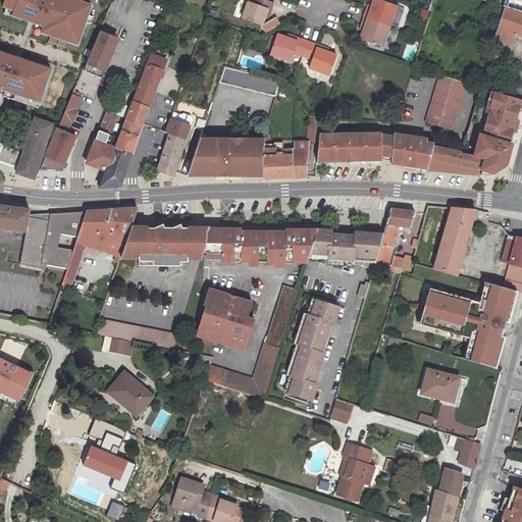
[(3,0),(2,6),(5,7),(13,10),(11,15),(28,21),(29,17),(35,20),(34,23),(36,23),(43,27),(59,32),(56,38),(77,45),(91,5),(75,0),(3,0)]
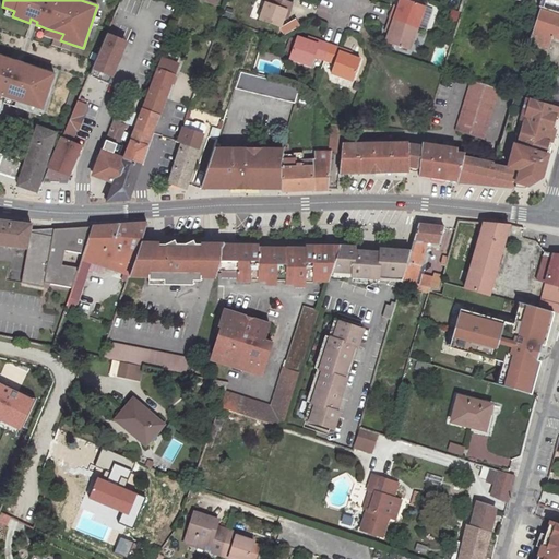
[(292,3),(282,0),(271,0),(270,4),(265,2),(259,21),(280,28),(286,10),(289,11),(292,3)]
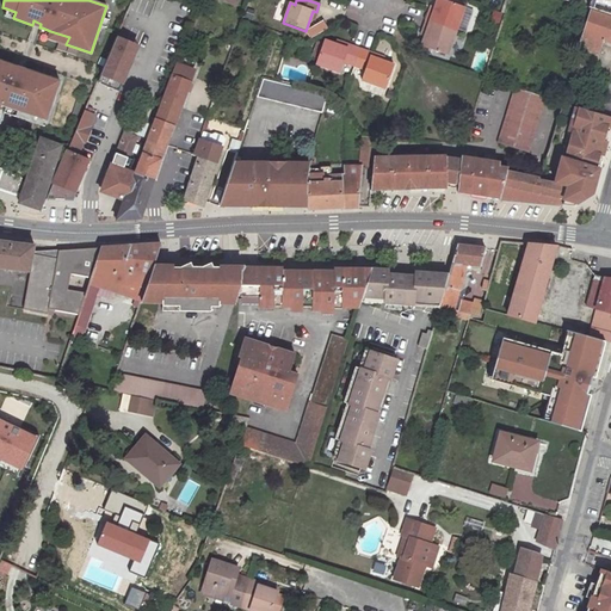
[(429,11),(425,20),(455,31),(456,30),(463,7),(442,0),(437,0),(433,12),(429,11)]
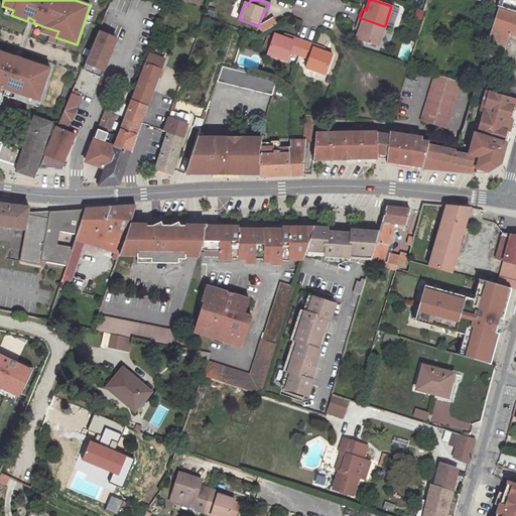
[(391,6),(385,25),(393,27),(400,9),(391,6)]
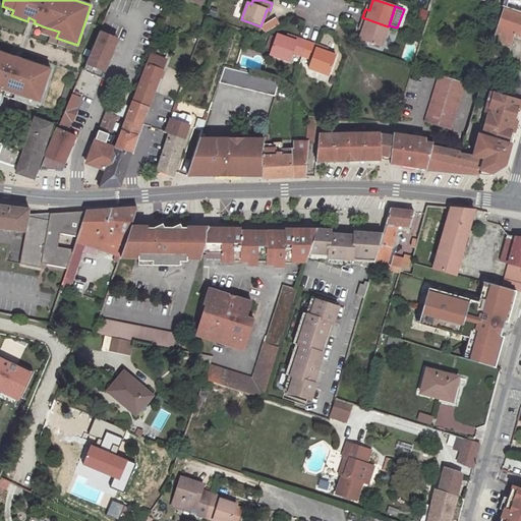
[(520,34),(520,12),(501,6),(493,37),(508,42),(512,31),(520,34)]
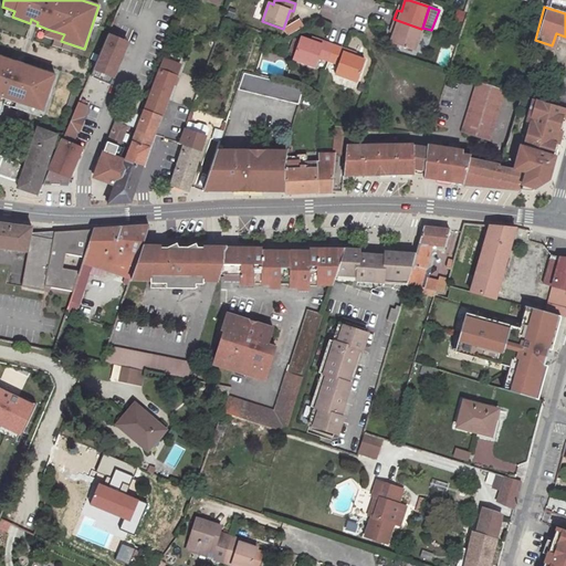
[(421,29),(394,19),(390,29),(395,30),(390,43),(413,52),(421,29)]
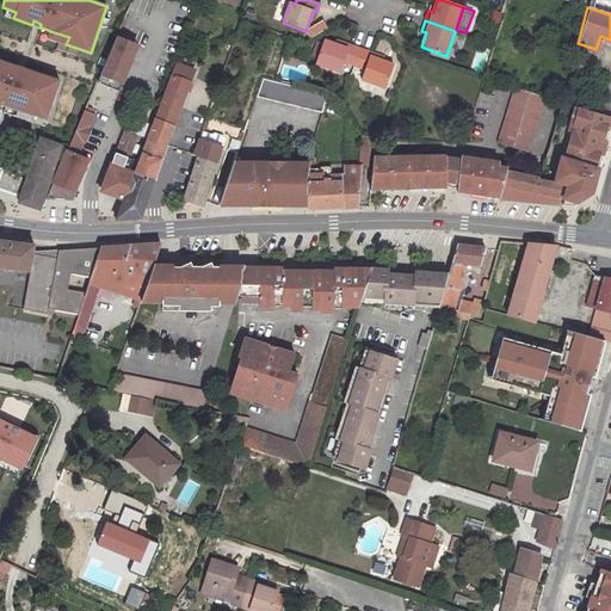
[(69,37),(50,31),(48,38),(66,44),(69,37)]
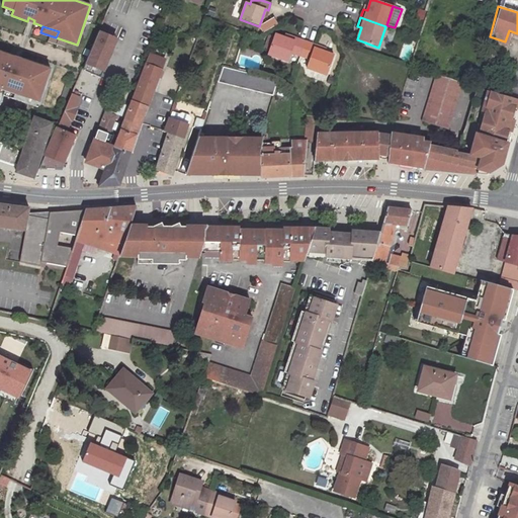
[(113,38),(98,31),(82,70),(100,78),(111,52),(107,51),(113,38)]
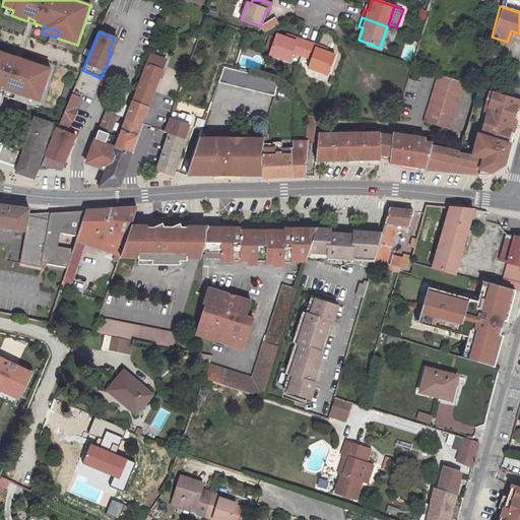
[(293,54),(302,57),(306,43),(290,38),(289,40),(275,35),(268,54),(289,62),(293,54)]
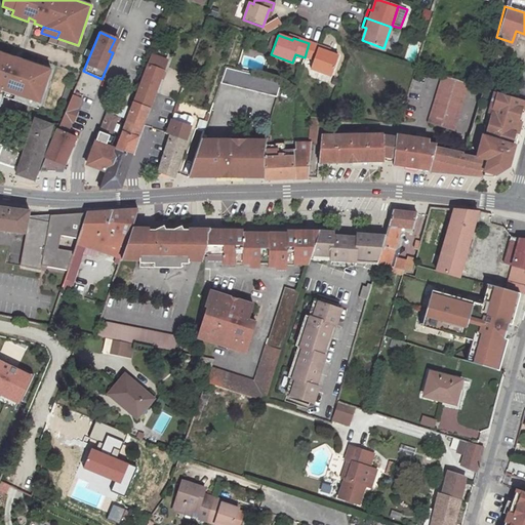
[(109,51),(113,52),(118,40),(115,39),(109,51)]
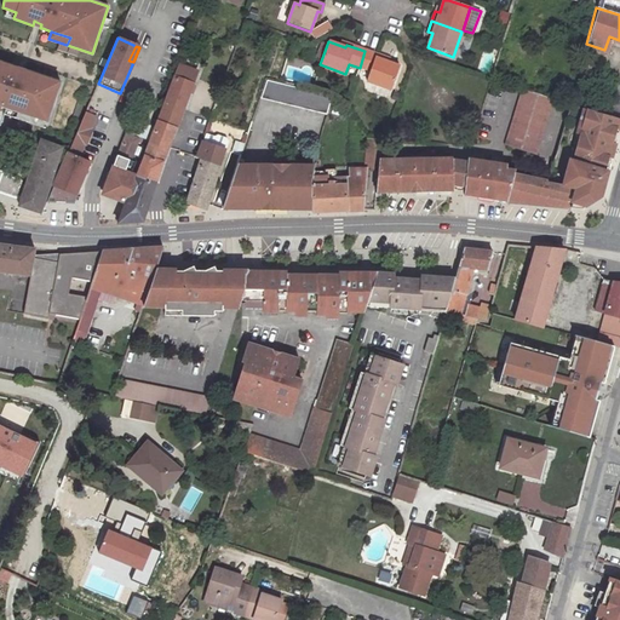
[(365,51),(360,68),(369,72),(366,81),(391,90),(400,68),(384,62),(385,58),(365,51)]
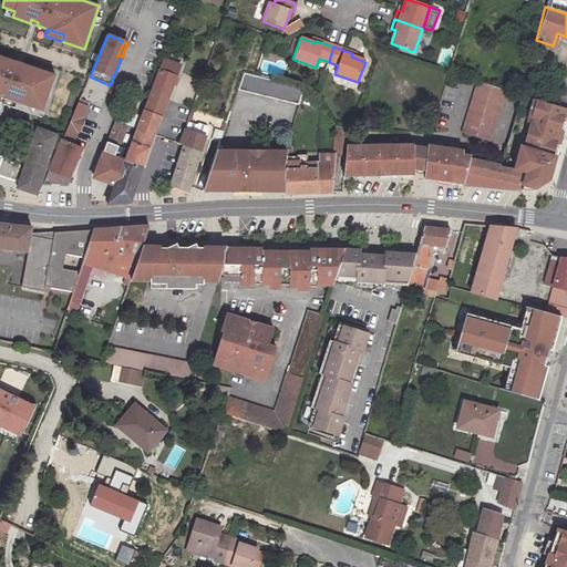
[(543,58),(534,54),(531,62),(538,66),(543,58)]
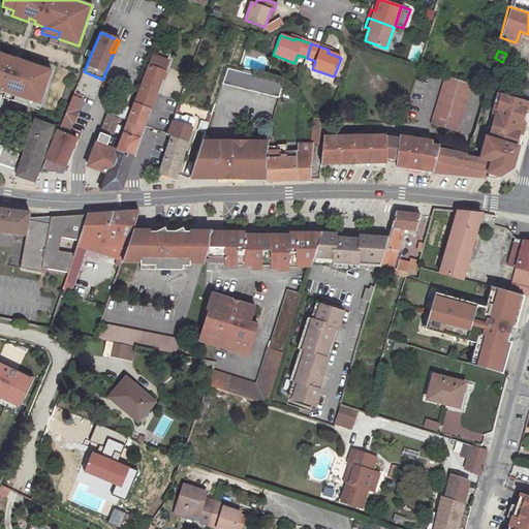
[(0,104),(3,97),(4,92),(39,103),(51,70),(20,59),(18,64),(12,63),(14,58),(0,53),(0,104)]
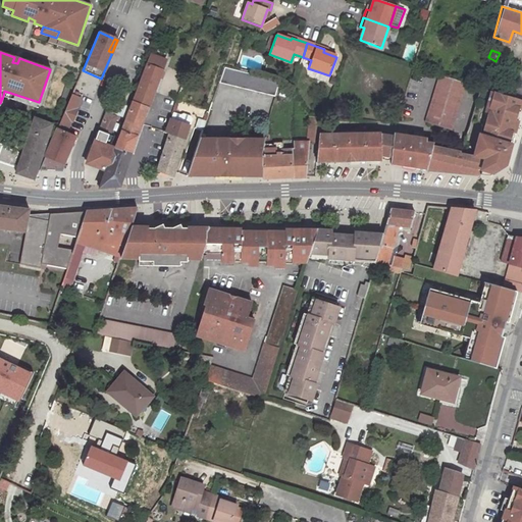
[(164,62),(151,57),(149,61),(139,88),(153,93),(164,62)]
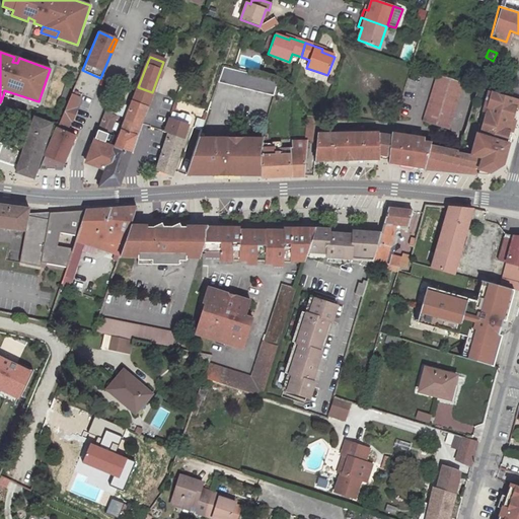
[(223,66),(217,82),(273,95),(278,80),(254,74),(234,69),(223,66)]
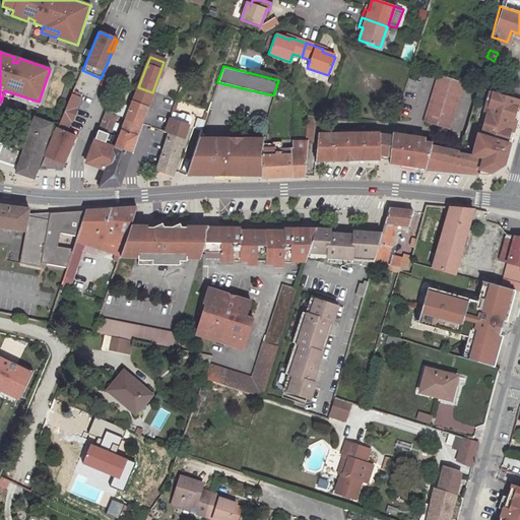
[(509,81),(519,84),(519,79),(519,71),(513,69),(509,81)]
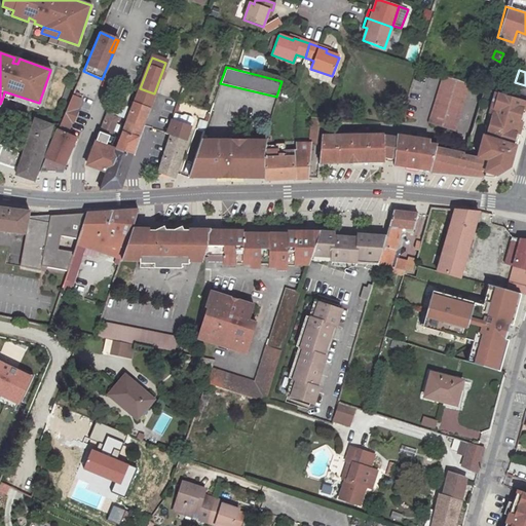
[(471,85),(443,77),(427,123),(455,132),(471,85)]
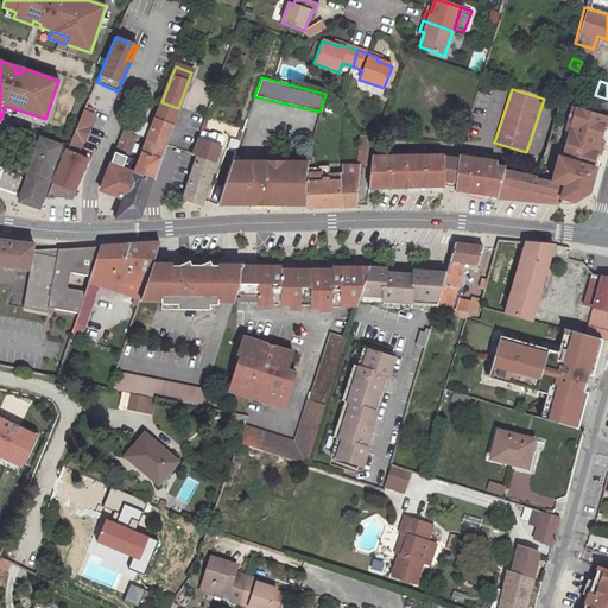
[(607,99),(607,100),(607,101),(596,100),(593,113),(607,116),(607,99)]
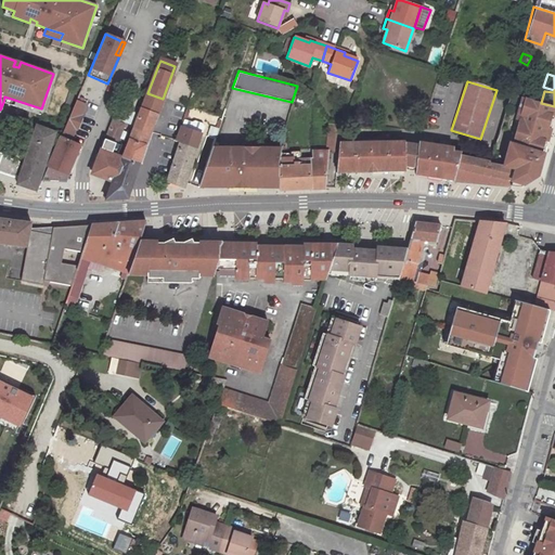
[(142,110),(157,115),(163,99),(147,93),(142,110)]
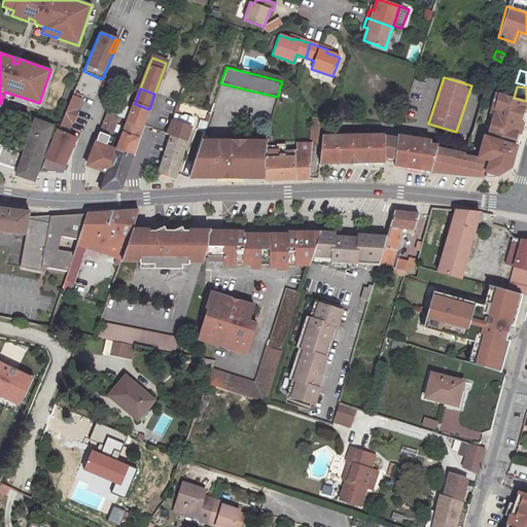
[(4,92),(3,97),(38,109),(39,103),(4,92)]
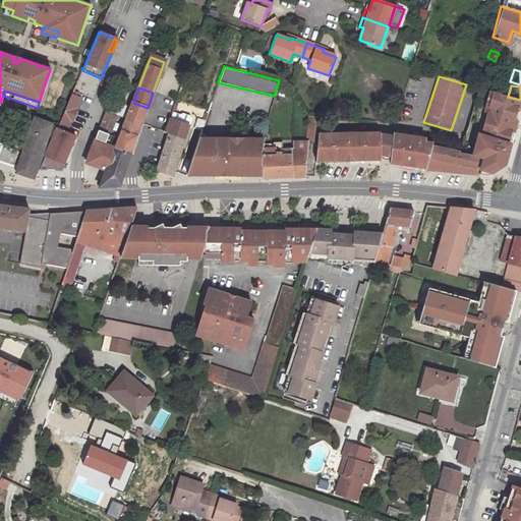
[(77,93),(73,91),(57,127),(46,155),(59,161),(64,163),(75,137),(66,133),(72,120),(74,121),(78,112),(75,111),(81,99),(76,97),(77,93)]
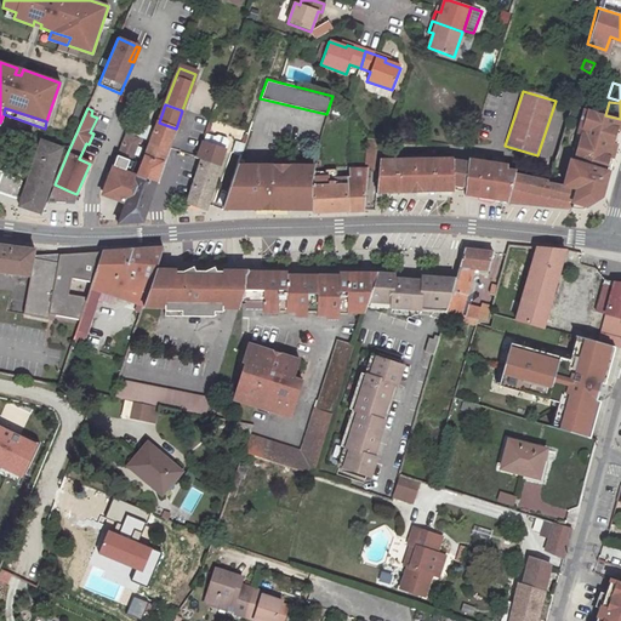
[(575,188),(569,209),(581,210),(598,199),(599,194),(620,127),(620,123),(620,119),(605,115),(585,109),(562,186),(575,188)]
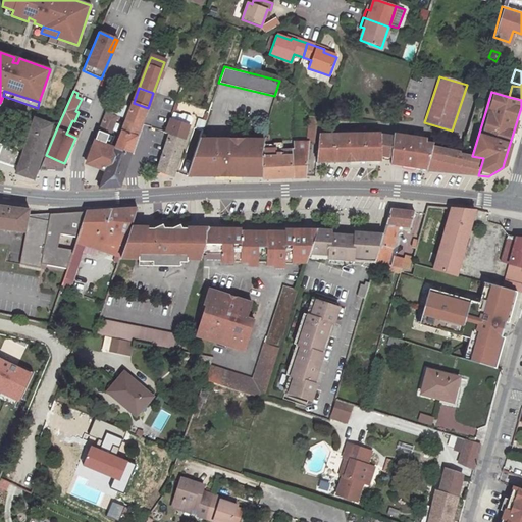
[(115,150),(131,155),(140,125),(141,126),(148,108),(134,103),(120,137),(115,150)]
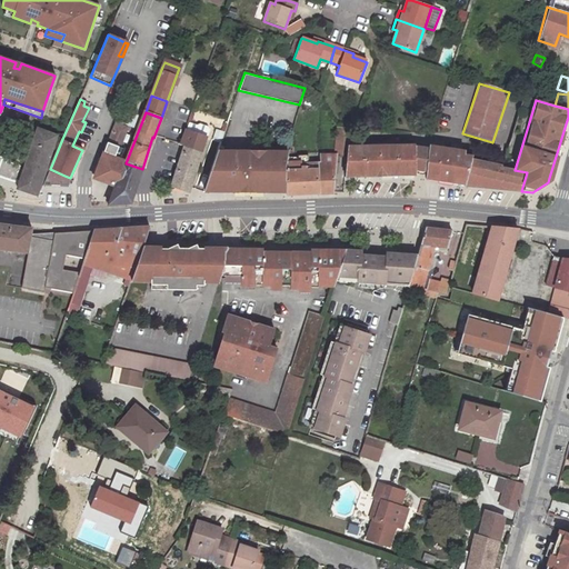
[(117,186),(126,163),(131,149),(119,145),(120,139),(122,140),(127,128),(126,125),(118,121),(116,122),(96,173),(101,173),(108,175),(108,181),(117,186)]
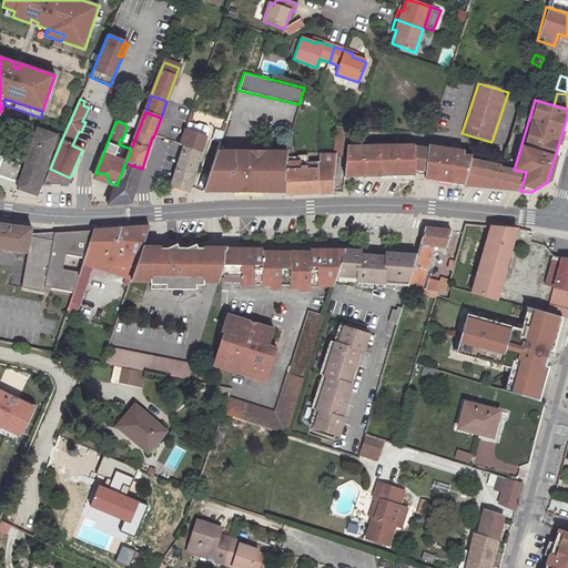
[(346,156),(347,148),(350,129),(337,128),(334,155),(335,155),(346,156)]
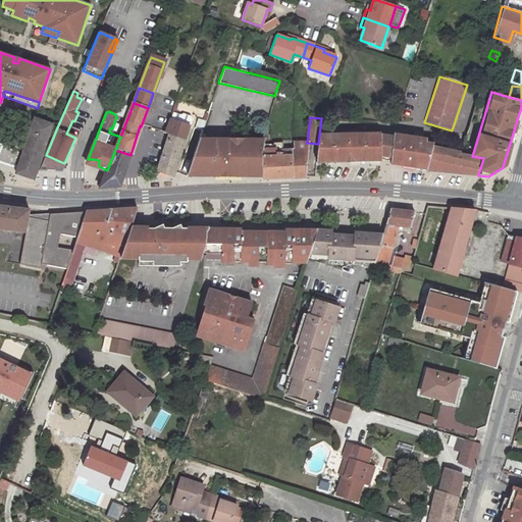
[(21,158),(18,166),(15,172),(34,178),(36,173),(52,125),(50,124),(35,118),(33,123),(21,158)]
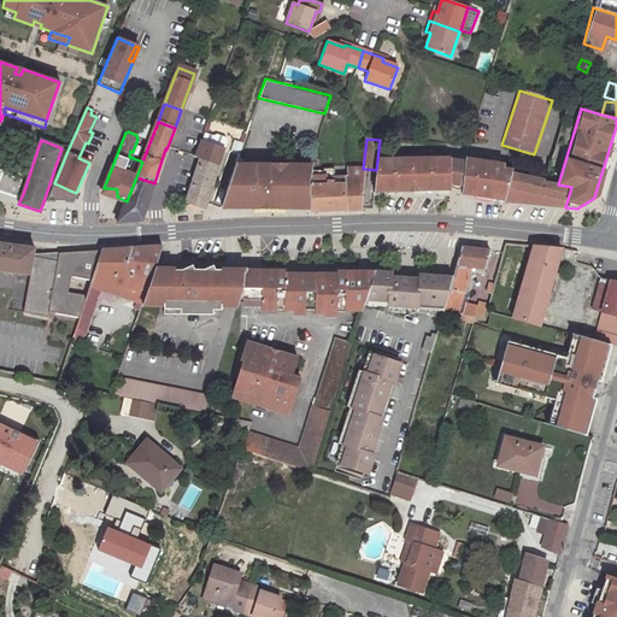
[(201,142),(197,157),(200,158),(195,175),(187,203),(205,209),(224,150),(201,142)]
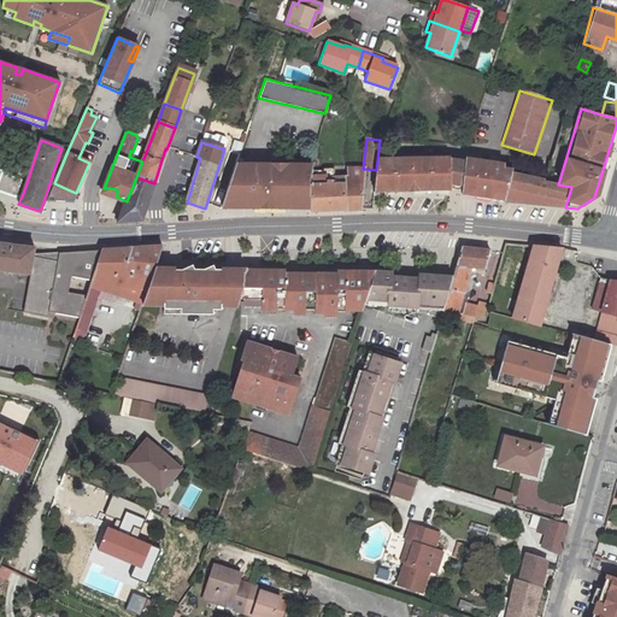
[(376,170),(374,194),(451,193),(450,184),(450,160),(450,159),(435,159),(434,158),(425,157),(424,159),(399,159),(397,158),(391,158),(389,159),(377,160),(376,170)]
